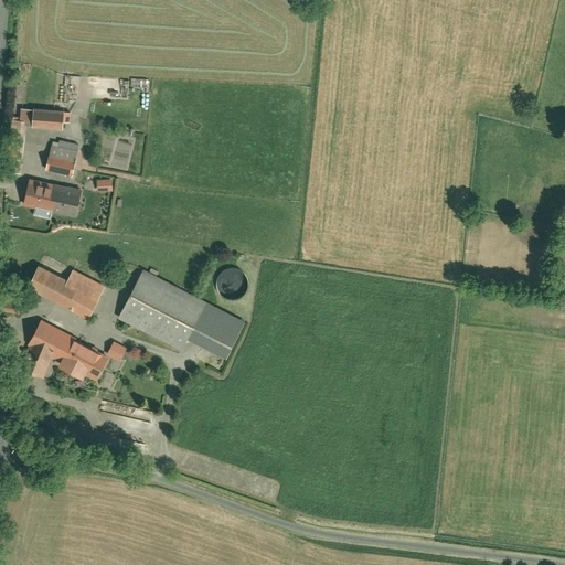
[(70,112),(62,110),(32,108),(30,127),(60,129),(61,121),(68,123),(70,112)]
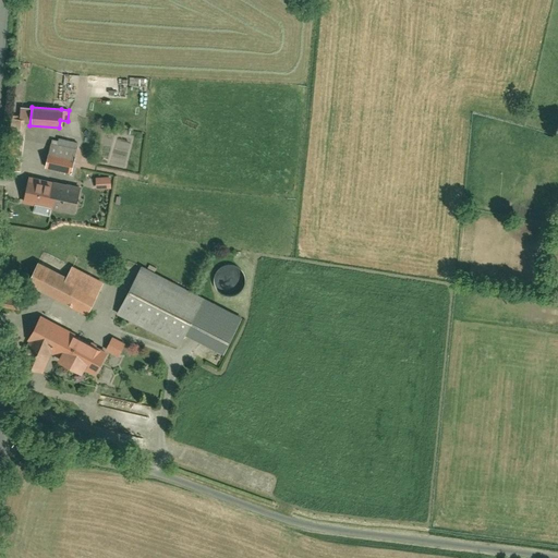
[(49,143),(44,170),(69,176),(74,149),(49,143)]
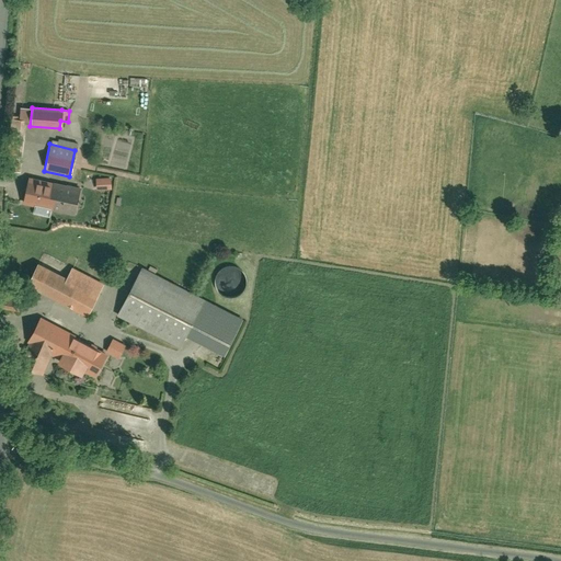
[(53,183),(27,178),(22,204),(47,209),(46,212),(75,217),(81,187),(53,181),(53,183)]
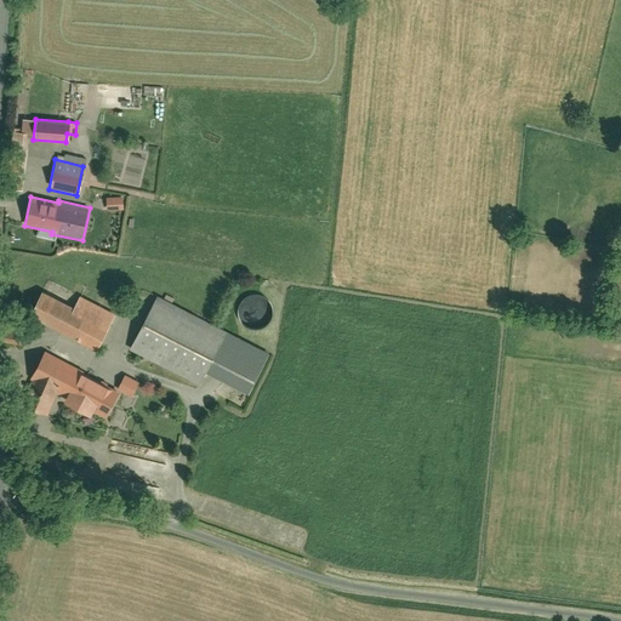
[(106,210),(123,209),(123,197),(106,197),(106,210)]
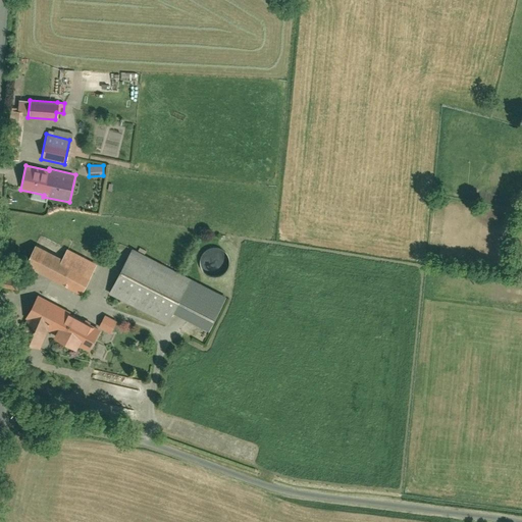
[(31,269),(79,295),(95,264),(63,248),(59,256),(33,243),(28,251),(21,264),(31,269)]
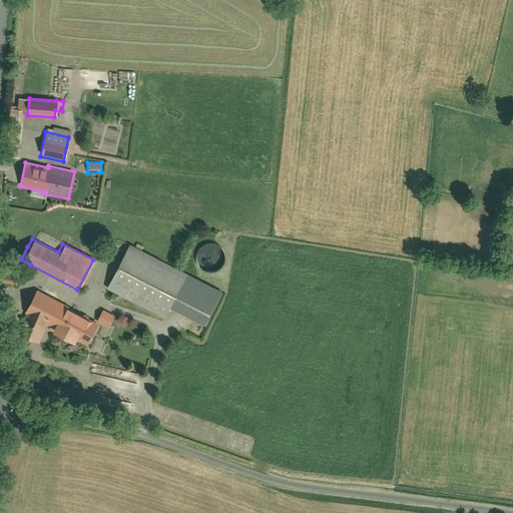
[(224,293),(128,243),(105,289),(162,318),(168,306),(207,326),(224,293)]
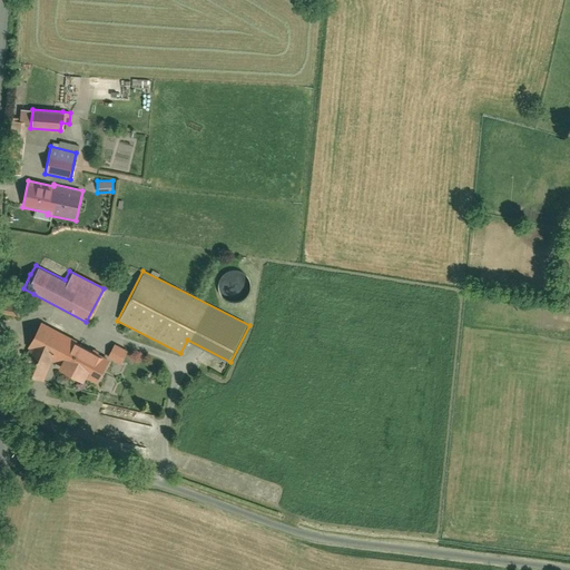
[(246,281),(243,276),(236,273),(231,272),(224,274),(219,277),(216,283),(216,290),(217,295),(222,301),(226,303),(234,304),(239,302),(244,298),(247,293),(248,286),(246,281)]
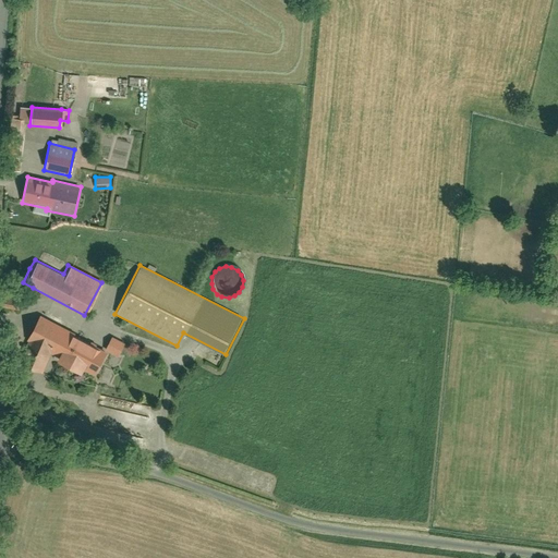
[(0,305),(17,310),(20,298),(0,293),(0,305)]
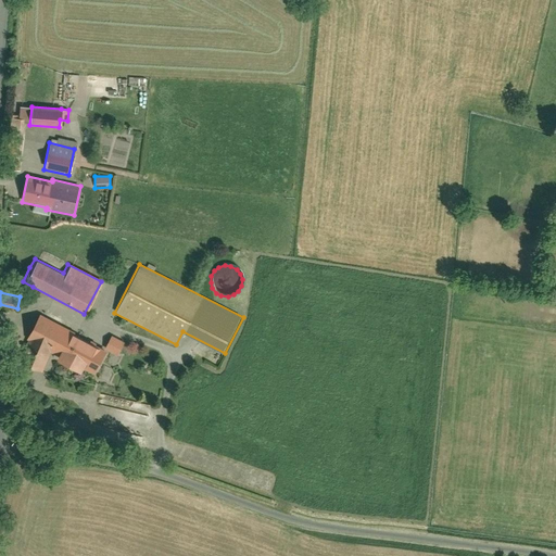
[(40,371),(50,350),(59,354),(55,359),(78,371),(81,367),(90,373),(103,349),(38,312),(25,336),(28,338),(17,361),(40,371)]
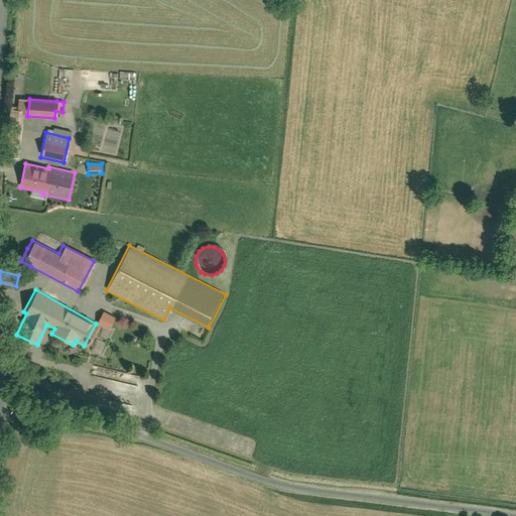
[(97,324),(110,330),(116,316),(103,310),(97,324)]
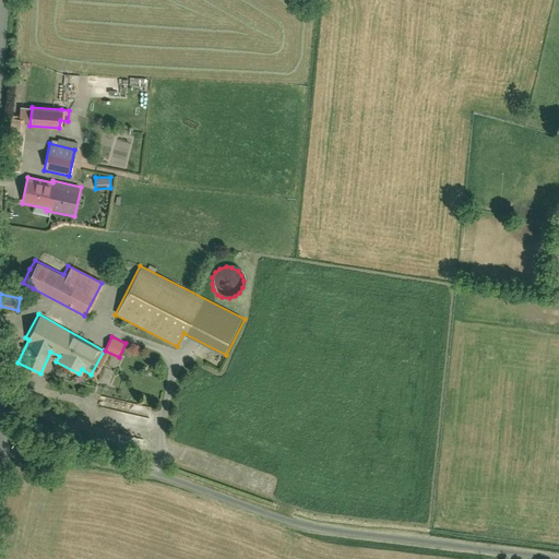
All buildings are outlined.
